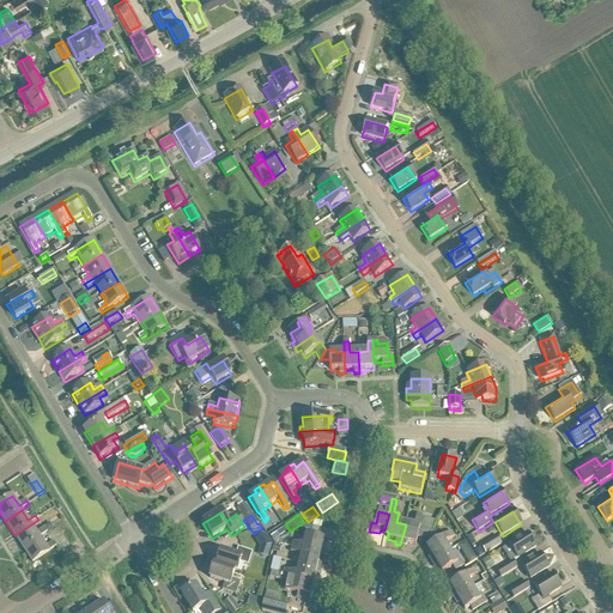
[(416,546),(417,542),(417,539),(425,540),(431,533),(432,530),(419,528),(422,517),(417,516),(416,527),(406,525),(400,545),(406,546),(406,544),(416,546)]
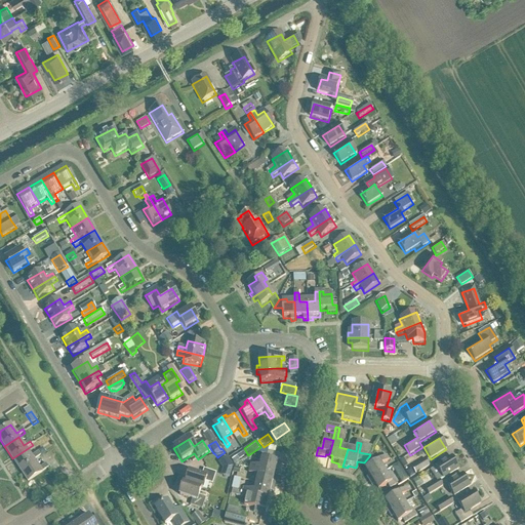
[(32,457),(27,449),(12,458),(19,471),(34,460),(40,456),(38,453),(32,457)]
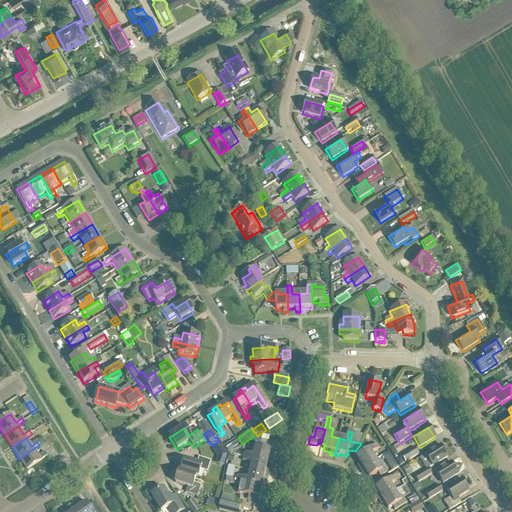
[(361,443),(360,445),(355,451),(356,451),(360,456),(356,459),(360,465),(358,467),(360,471),(376,461),(372,455),(380,450),(377,446),(369,450),(369,451),(361,443)]
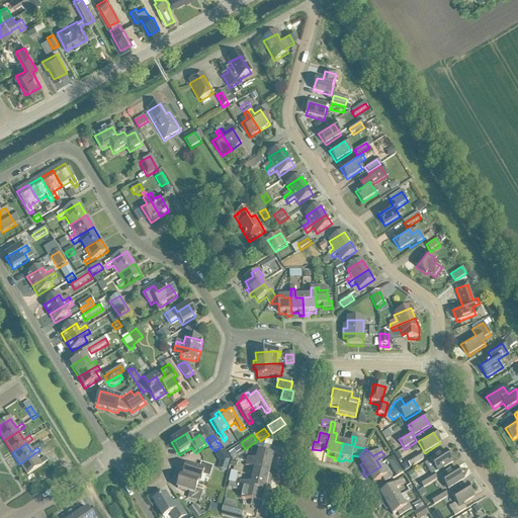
[(228,453),(232,459),(238,454),(234,449),(228,453)]
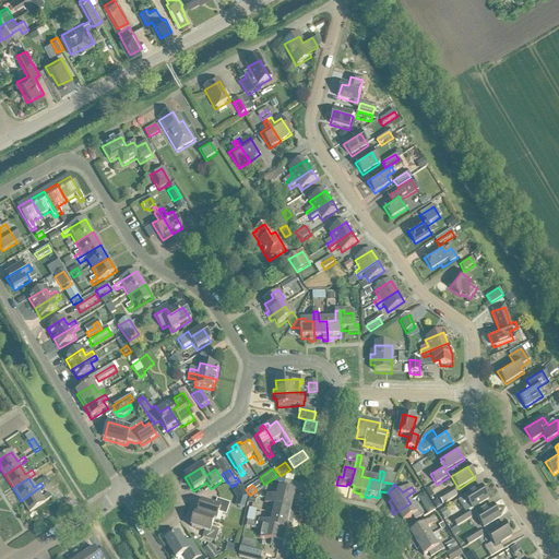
[(234,490),(239,501),(249,497),(244,486),(234,490)]
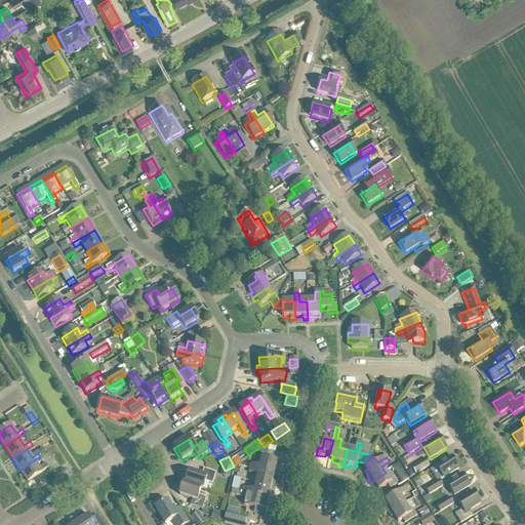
[(459,470),(452,458),(436,468),(443,479),(459,470)]
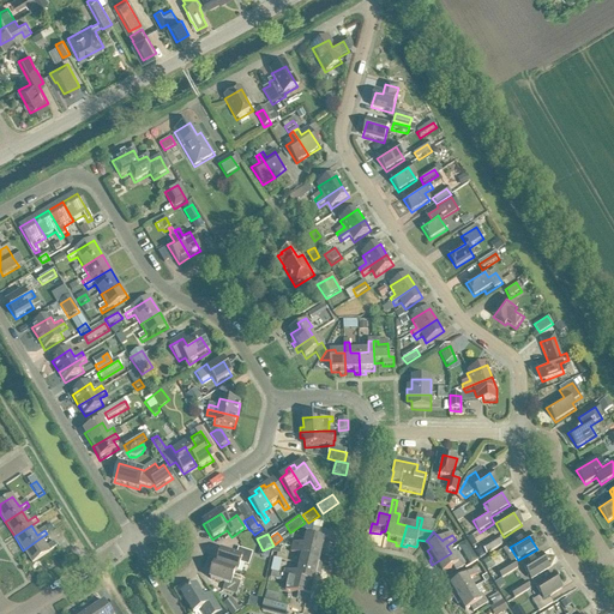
[(293,545),(292,549),(320,555),(323,547),(326,548),(327,542),(306,537),(304,547),(293,545)]
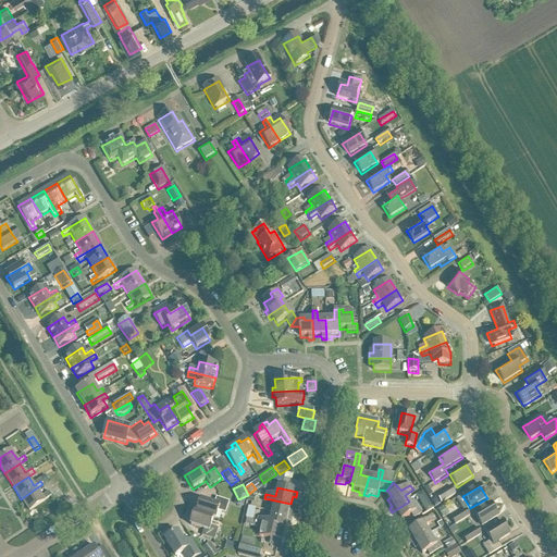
[(42,497),(36,489),(21,499),(29,512),(51,497),(49,493),(42,497)]
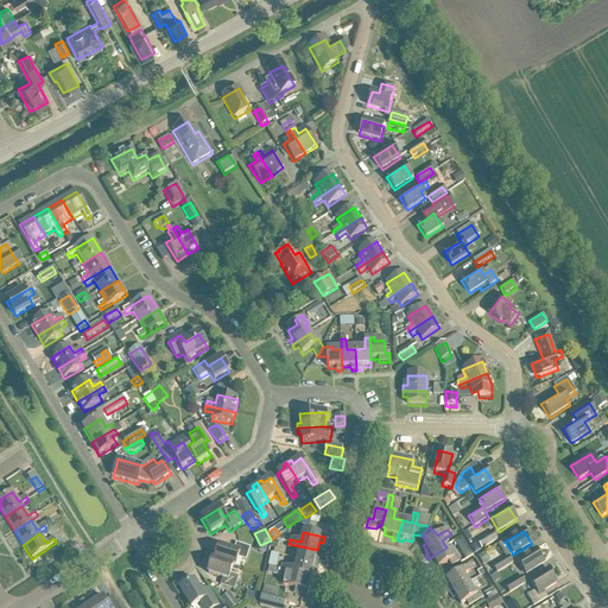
[(481,550),(496,540),(492,533),(477,543),(481,550)]
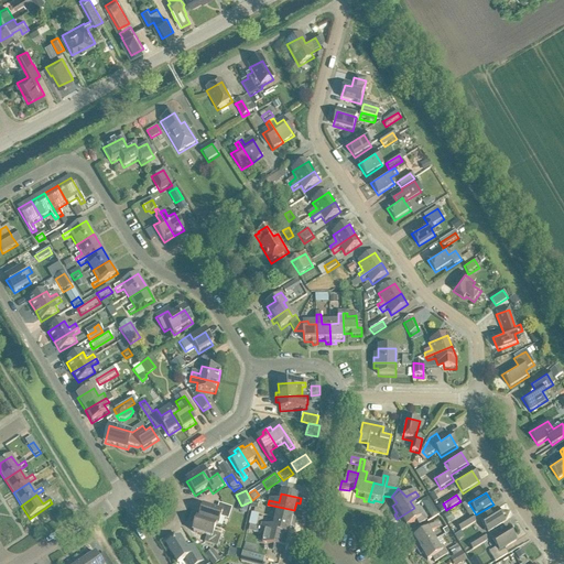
[(277,511),(274,520),(295,524),(296,519),(293,519),(294,510),(268,505),(267,509),(277,511)]
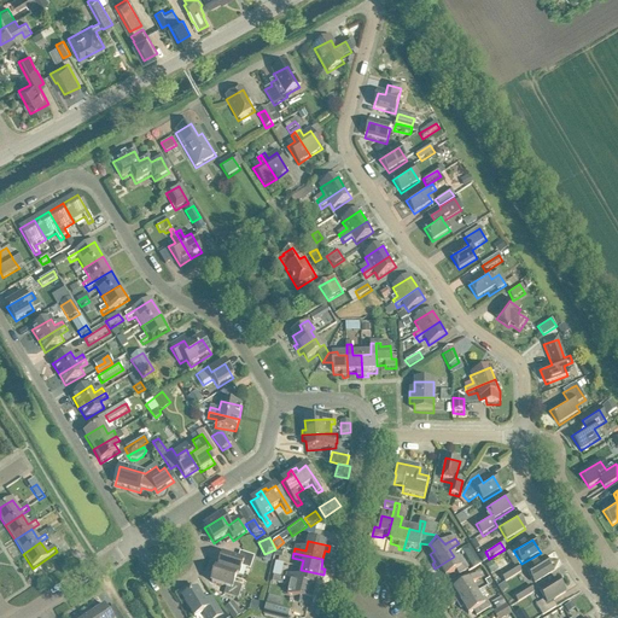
[(216,570),(239,577),(242,567),(250,570),(254,559),(240,554),(238,561),(223,557),(219,570),(216,570)]
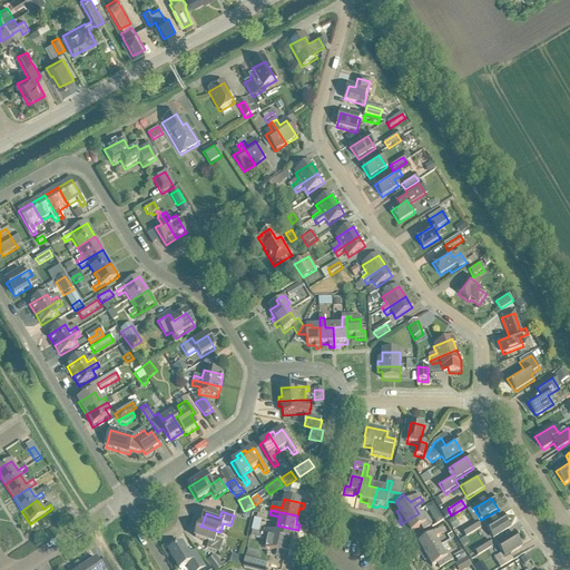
[(423,520),(419,513),(401,524),(403,528),(406,527),(411,533),(421,528),(423,531),(431,527),(426,519),(423,520)]
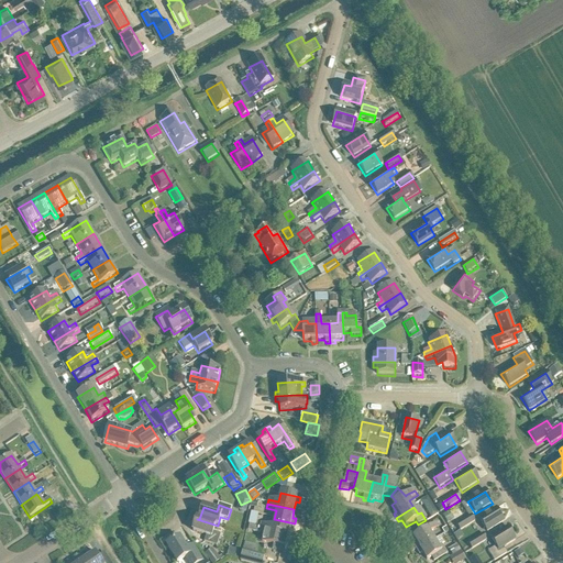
[(504,522),(496,510),(479,520),(487,533),(504,522)]
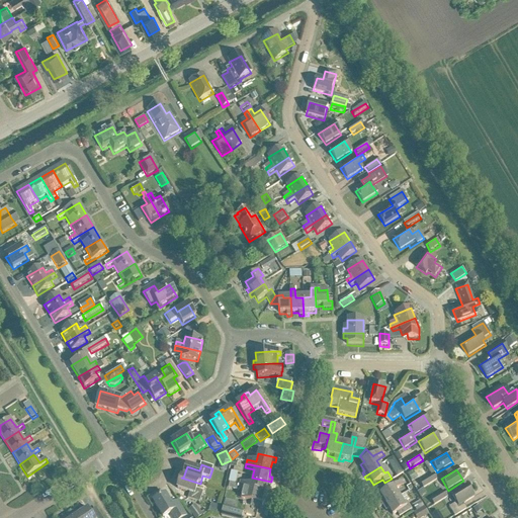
[(437,481),(434,476),(420,484),(423,489),(437,481)]
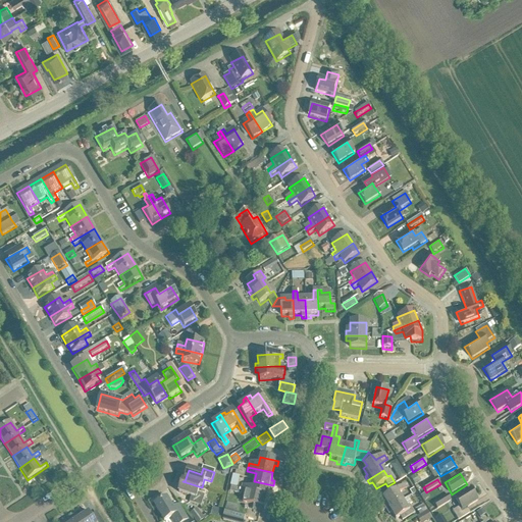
[(202,488),(202,487),(183,481),(178,493),(192,498),(190,503),(201,507),(204,497),(198,494),(200,487),(202,488)]
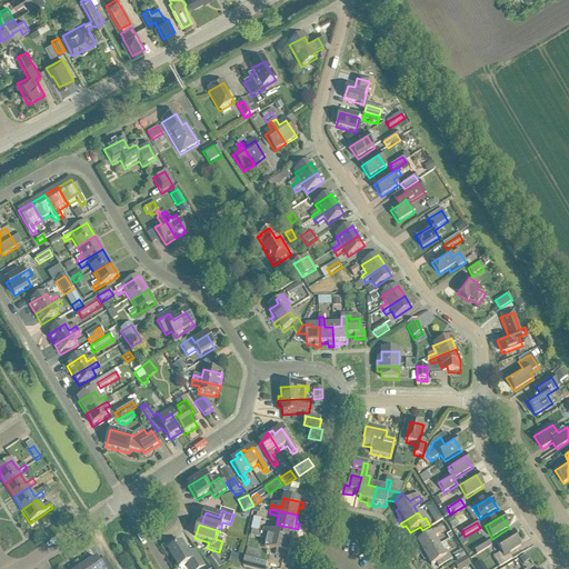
[(297,533),(298,529),(277,525),(276,532),(266,530),(265,535),(263,539),(263,540),(267,540),(283,543),(285,540),(291,541),(293,533),(297,533)]
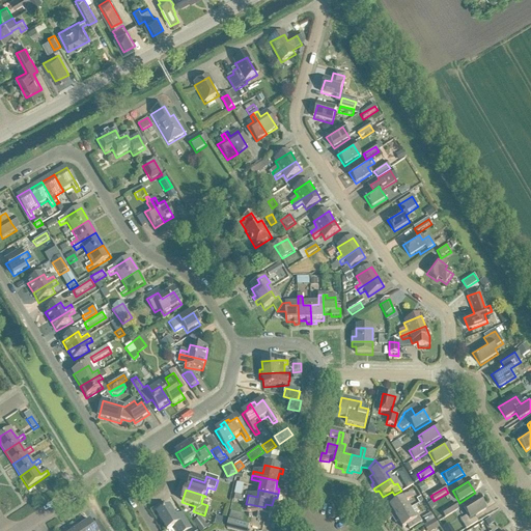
[(393,514),(390,516),(393,521),(410,510),(406,504),(414,499),(411,495),(389,508),(393,514)]
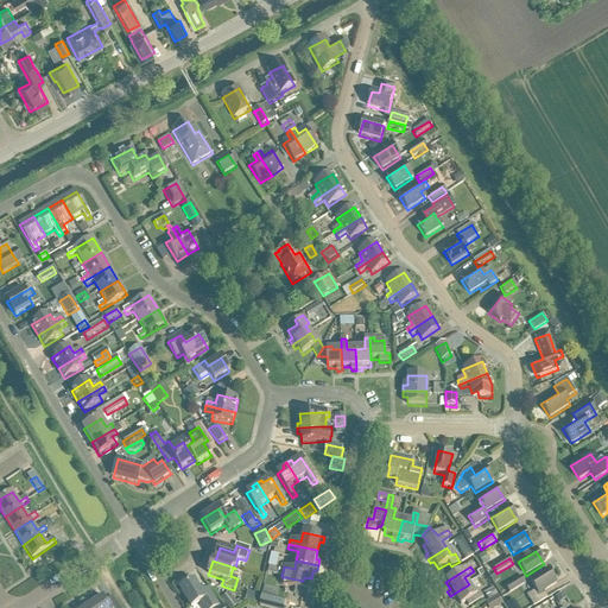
[(530,582),(536,590),(527,596),(534,607),(548,599),(544,591),(557,584),(549,571),(530,582)]
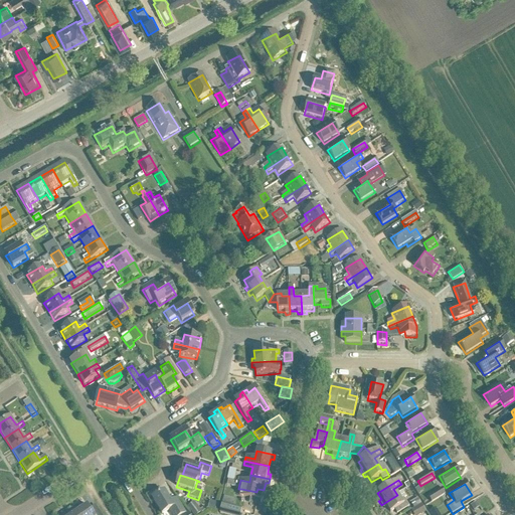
[(420,487),(414,490),(417,495),(423,492),(420,487)]
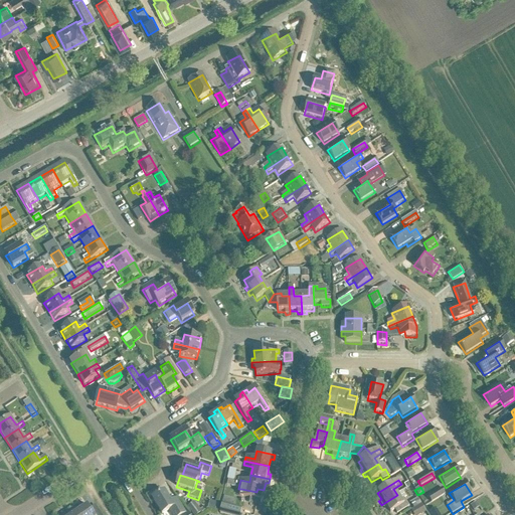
[(256,492),(241,489),(239,497),(250,500),(249,504),(256,505),(259,497),(255,496),(256,492)]
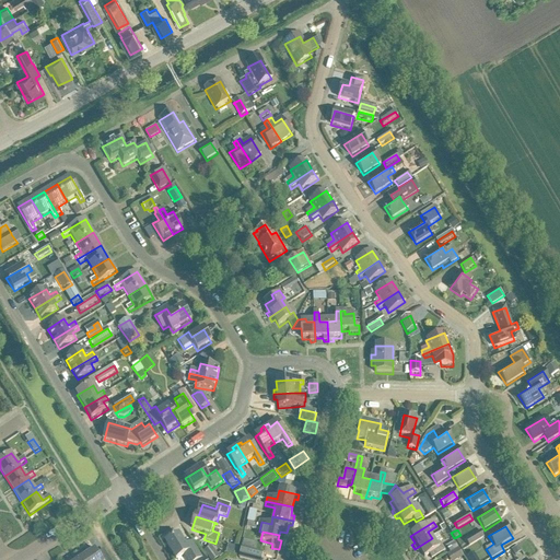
[(469,548),(485,538),(480,532),(465,540),(469,548)]
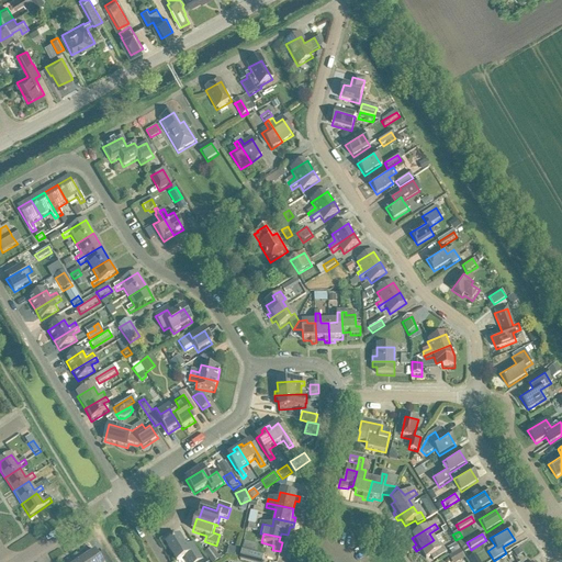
[(434,540),(416,551),(418,554),(422,553),(426,561),(436,554),(438,558),(446,553),(441,546),(444,543),(439,537),(434,540)]
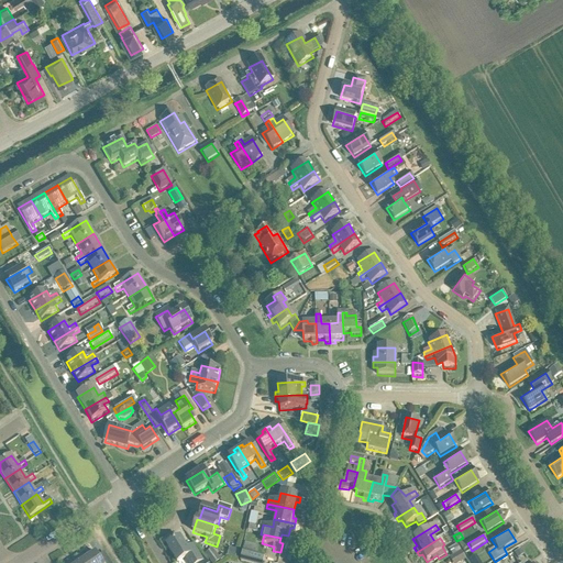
[(192,545),(186,550),(179,539),(167,547),(176,562),(178,562),(185,559),(187,562),(200,562),(202,562),(192,545)]
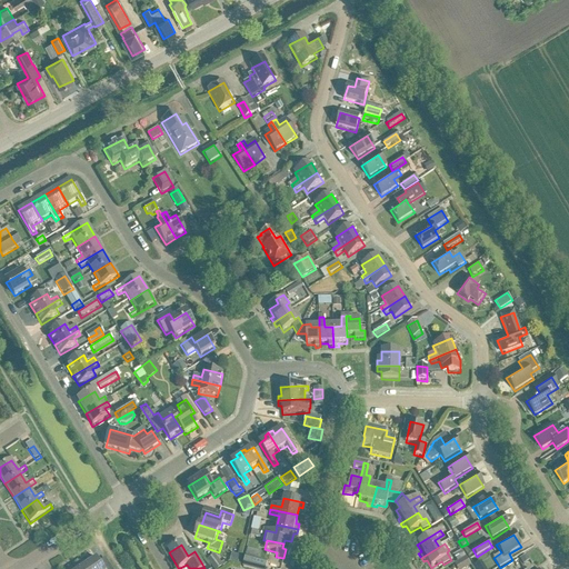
[(461,551),(453,556),(457,562),(466,558),(461,551)]
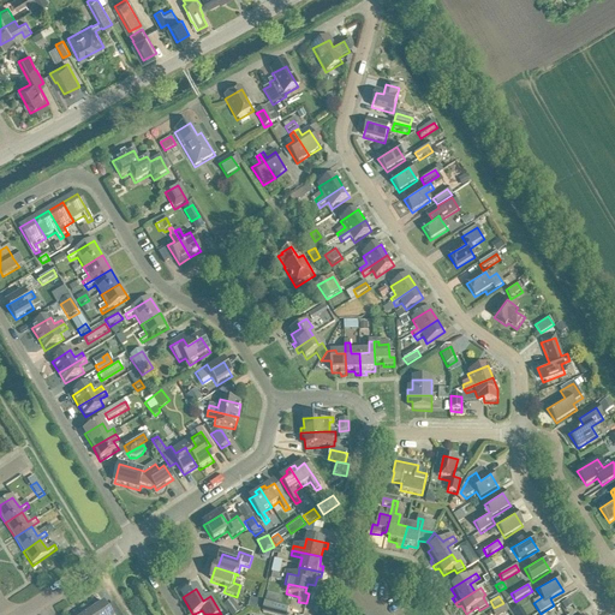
[(232,597),(224,604),(231,614),(234,614),(242,610),(232,597)]
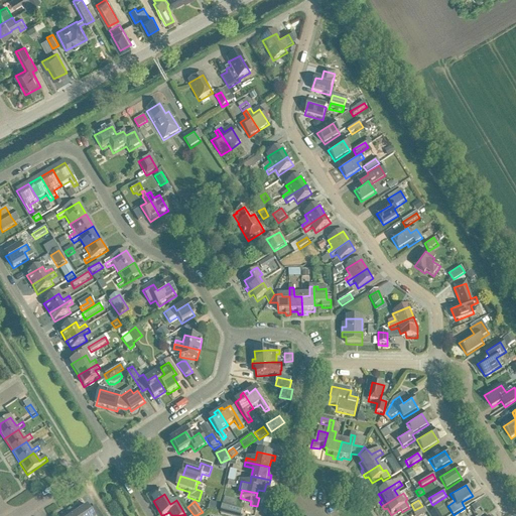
[(211,503),(209,511),(216,513),(218,505),(211,503)]
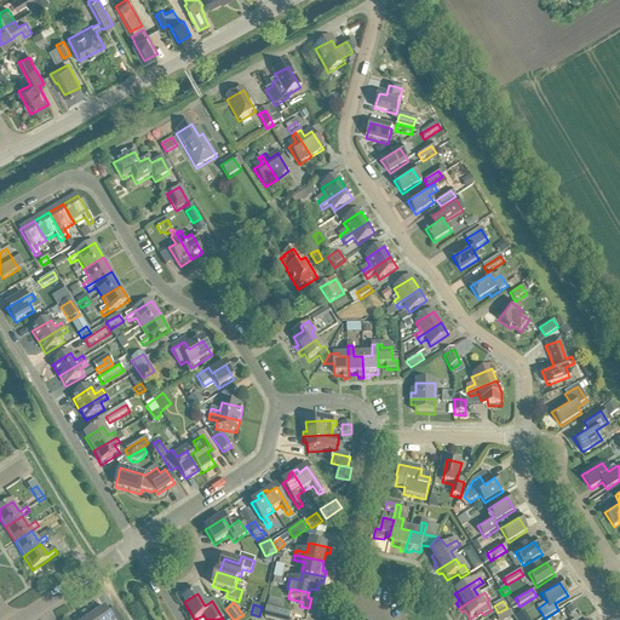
[(573,606),(567,609),(570,615),(577,612),(573,606)]
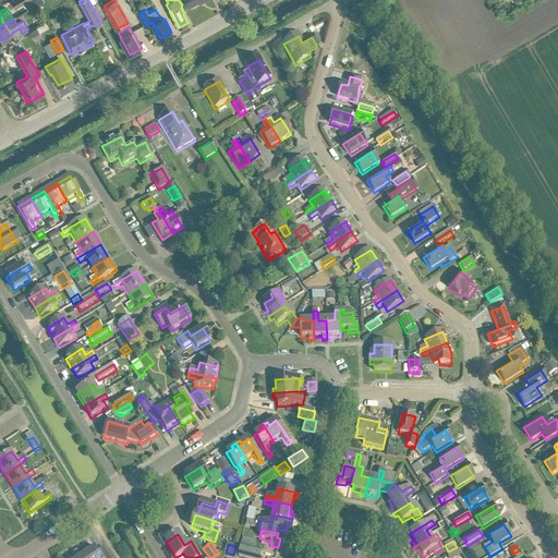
[(246,557),(262,557),(264,550),(242,546),(240,557),(246,557)]
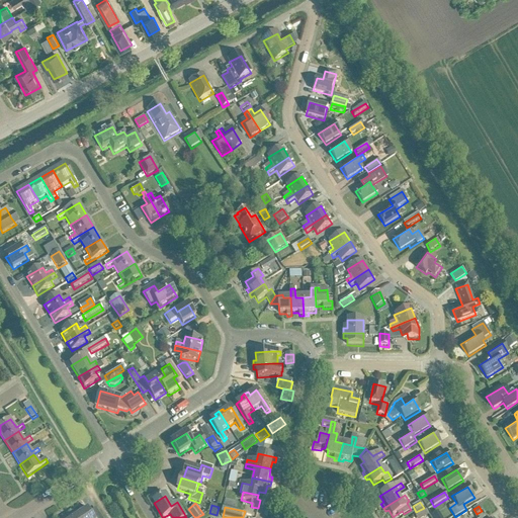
[(77,516),(78,517),(92,517),(87,509),(77,516)]
